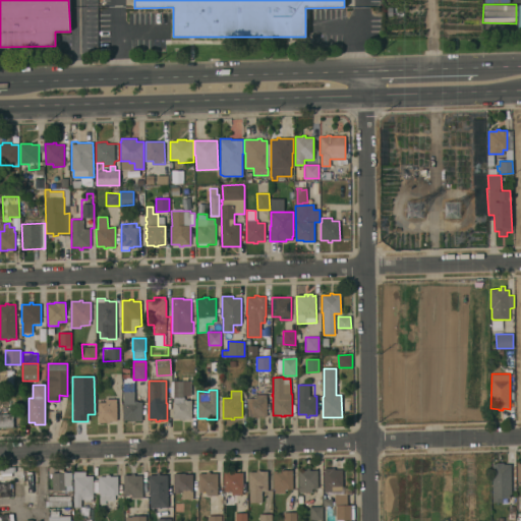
[(134,392),(134,402),(141,402),(141,421),(130,421),(130,420),(123,420),(123,392),(134,392)]
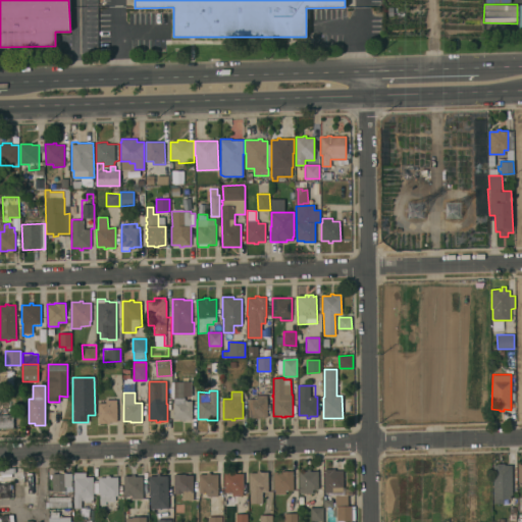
[(256,399),(256,395),(266,395),(266,400),(267,400),(267,417),(259,417),(259,418),(249,418),(249,399),(256,399)]
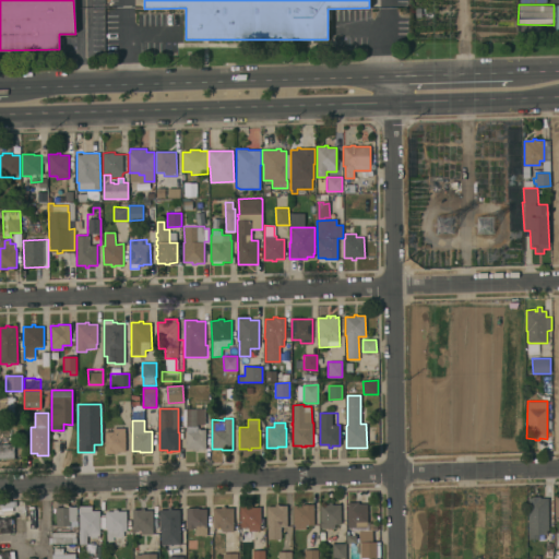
[(198,425),(198,429),(206,429),(206,449),(198,449),(198,451),(194,451),(194,450),(186,449),(186,425),(198,425)]
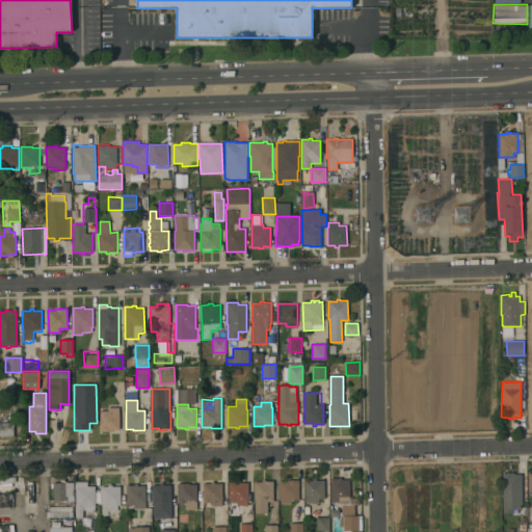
[(120,407),(120,430),(111,430),(111,432),(100,431),(100,410),(108,410),(108,407),(120,407)]
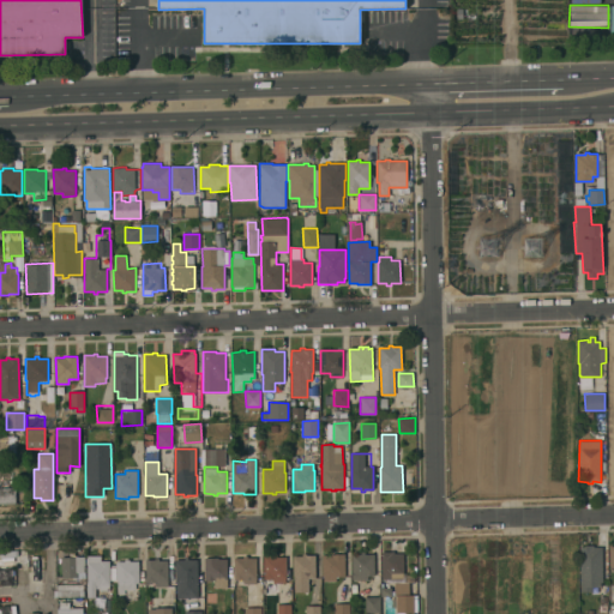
[(0,488),(16,488),(16,504),(0,504),(0,488)]
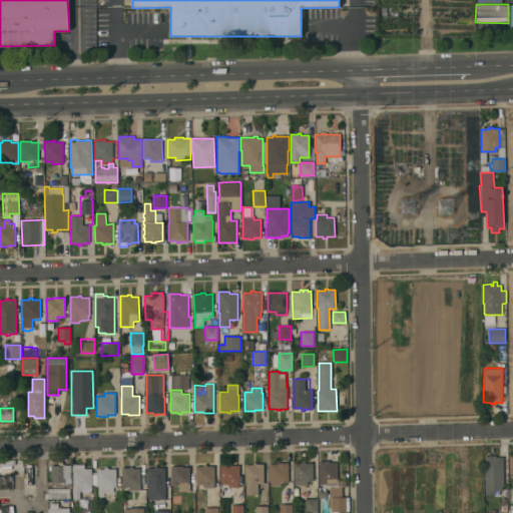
[(503,491),(494,491),(494,495),(485,495),(485,456),(496,456),(496,457),(503,457),(503,491)]
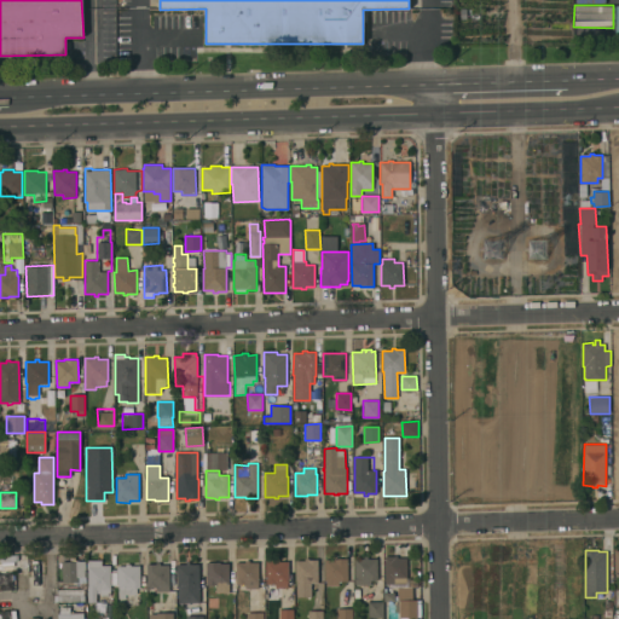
[(42,560),(42,570),(38,570),(38,583),(32,583),(30,555),(36,554),(36,561),(42,560)]
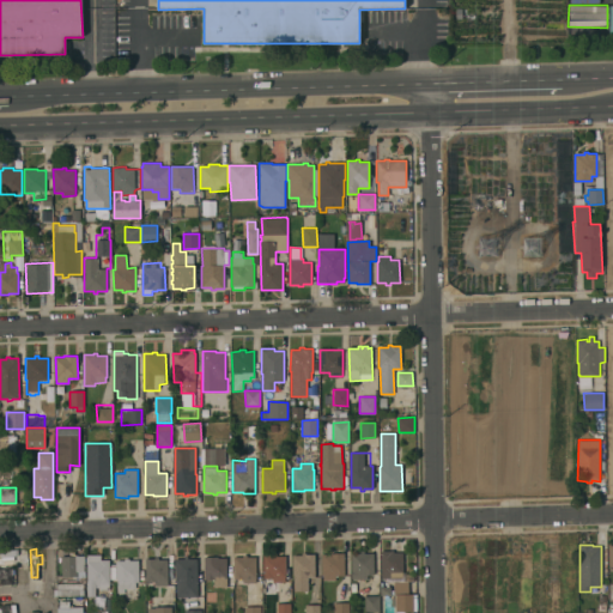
[(0,564),(17,564),(17,550),(0,550),(0,564)]
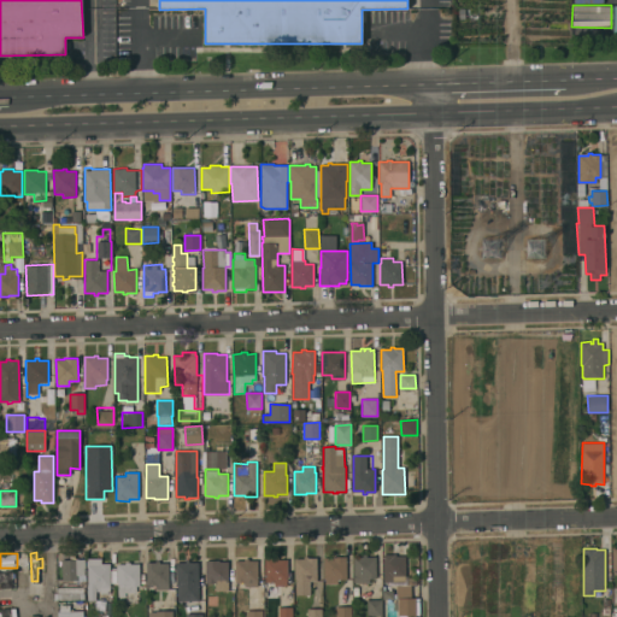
[(393,554),(393,553),(395,553),(397,556),(405,556),(406,577),(417,577),(417,585),(411,585),(411,598),(416,598),(416,616),(398,616),(398,599),(397,599),(397,582),(383,582),(383,554),(393,554)]
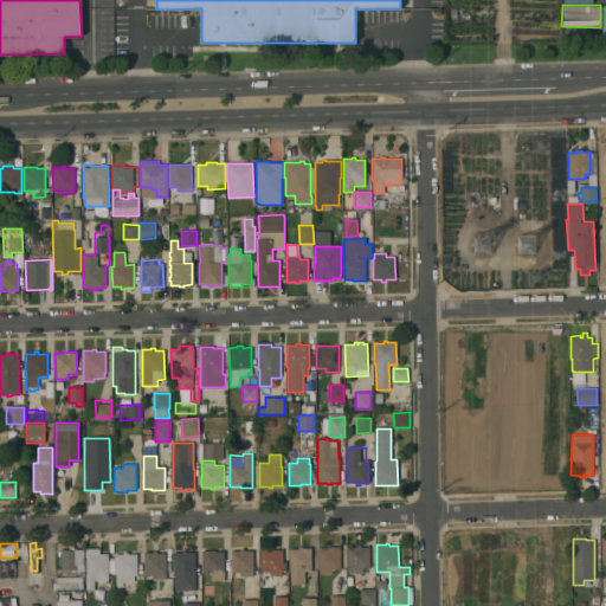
[(69,550),(69,546),(73,546),(75,549),(84,549),(84,559),(83,559),(83,565),(77,565),(77,569),(76,569),(76,572),(72,572),(72,569),(60,569),(60,550),(69,550)]
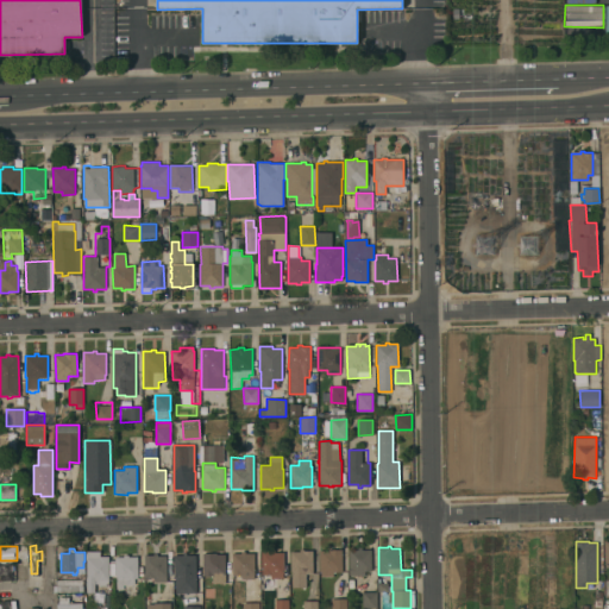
[(284,573),(283,573),(283,578),(271,578),(270,575),(262,575),(262,551),(270,551),(270,550),(275,550),(275,553),(283,552),(284,573)]
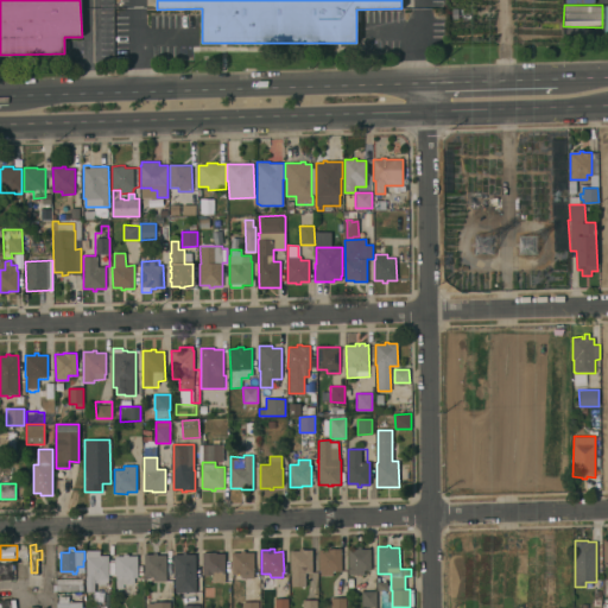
[(299,550),(299,549),(303,549),(303,550),(312,550),(312,572),(305,572),(305,586),(291,586),(291,570),(290,570),(290,550),(299,550)]
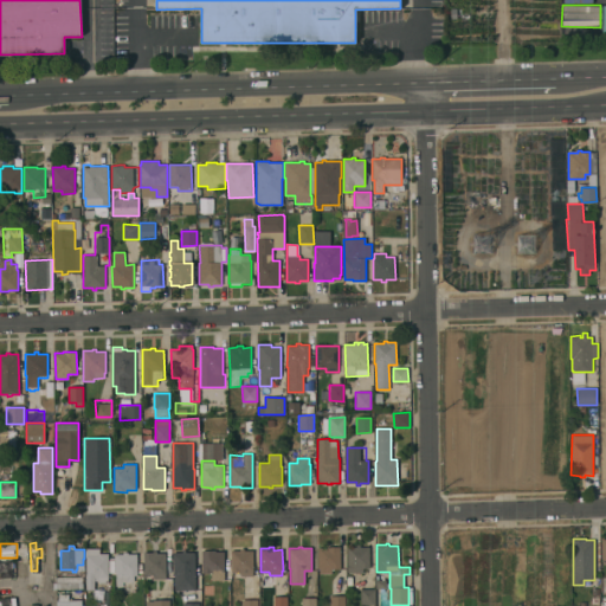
[(328,548),(328,547),(341,547),(341,569),(331,569),(331,573),(320,573),(320,568),(318,568),(318,548),(328,548)]
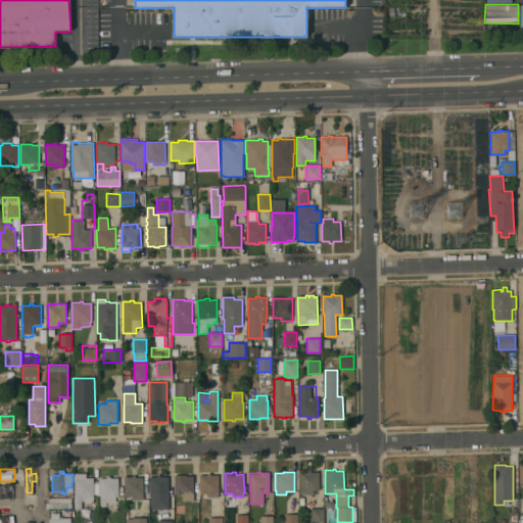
[(319,472),(319,490),(313,490),(313,494),(300,494),(300,489),(299,489),(299,472),(319,472)]
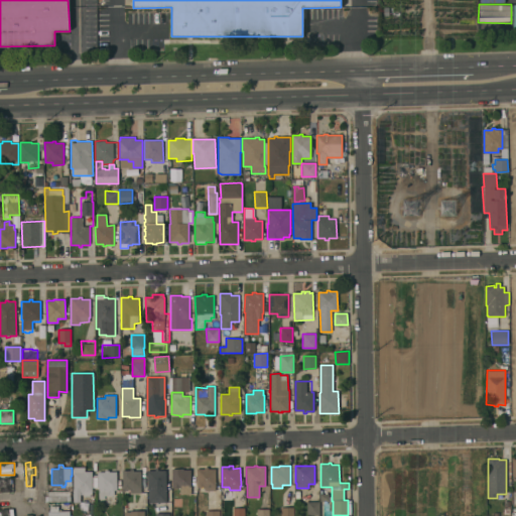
[(85,467),(85,472),(92,472),(92,496),(84,496),(84,495),(80,495),(81,502),(73,502),(73,489),(74,489),(74,467),(85,467)]
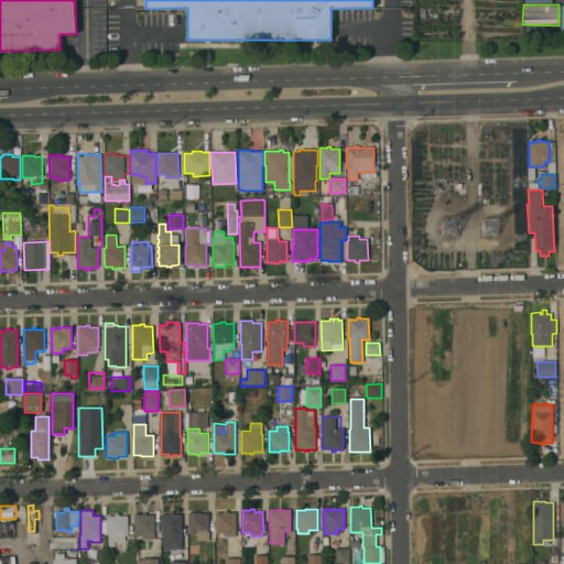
[(224,512),(224,511),(228,511),(228,512),(236,512),(236,531),(236,537),(224,537),(224,532),(215,532),(215,512),(224,512)]
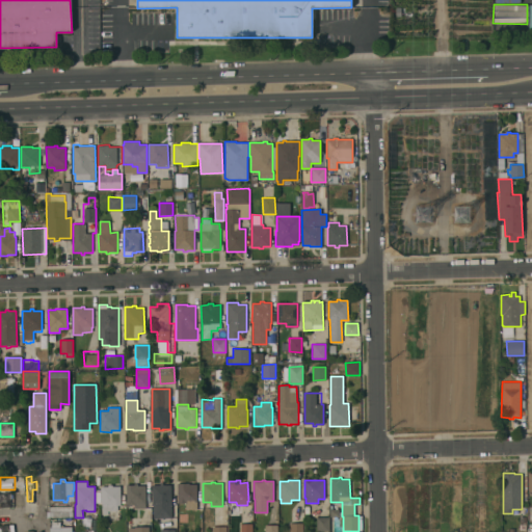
[(134,484),(134,483),(138,483),(138,485),(145,485),(145,503),(145,504),(145,508),(134,508),(134,505),(127,505),(127,485),(134,484)]
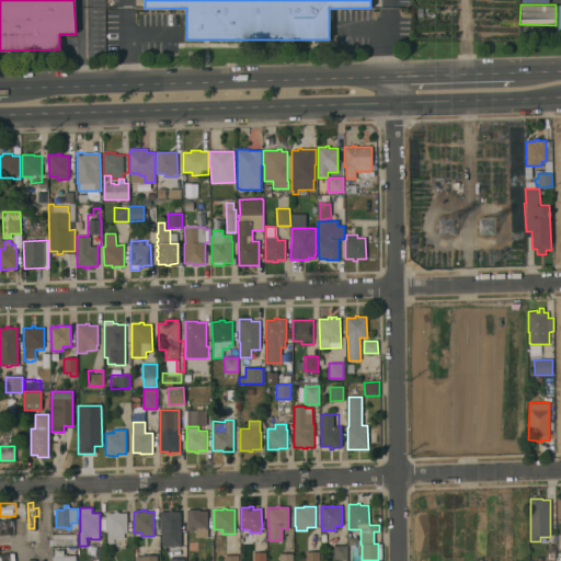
[(169,512),(169,510),(172,510),(172,512),(181,512),(181,547),(161,547),(161,533),(160,531),(160,512),(169,512)]
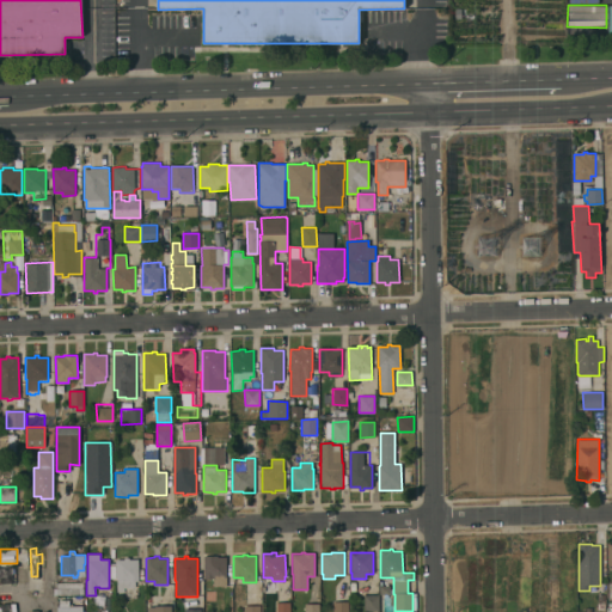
[(218,556),(218,557),(226,557),(227,577),(226,577),(226,582),(214,583),(214,579),(204,579),(204,556),(218,556)]
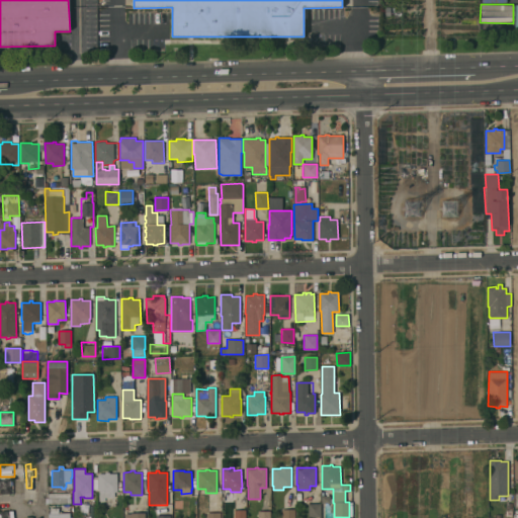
[(105,473),(105,472),(109,472),(109,473),(117,473),(117,492),(114,492),(114,497),(105,498),(105,501),(99,501),(99,492),(98,492),(98,473),(105,473)]
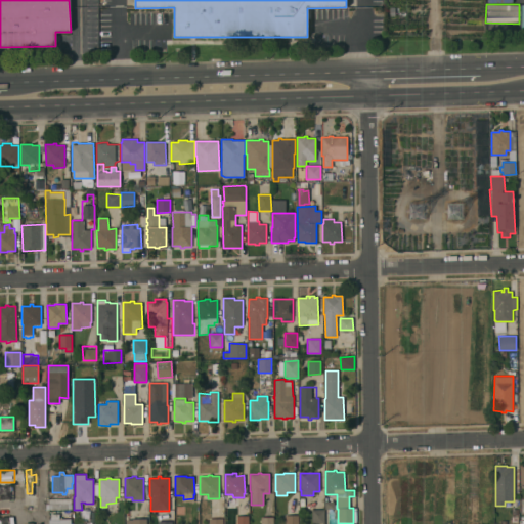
[(0,486),(12,486),(12,490),(11,490),(11,496),(10,496),(10,499),(0,499),(0,486)]
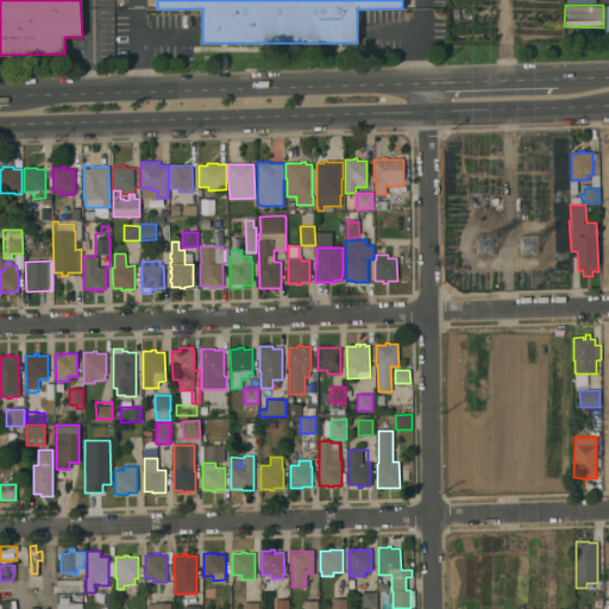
[(82,579),(82,585),(83,585),(83,591),(56,592),(56,586),(56,585),(56,579),(82,579)]
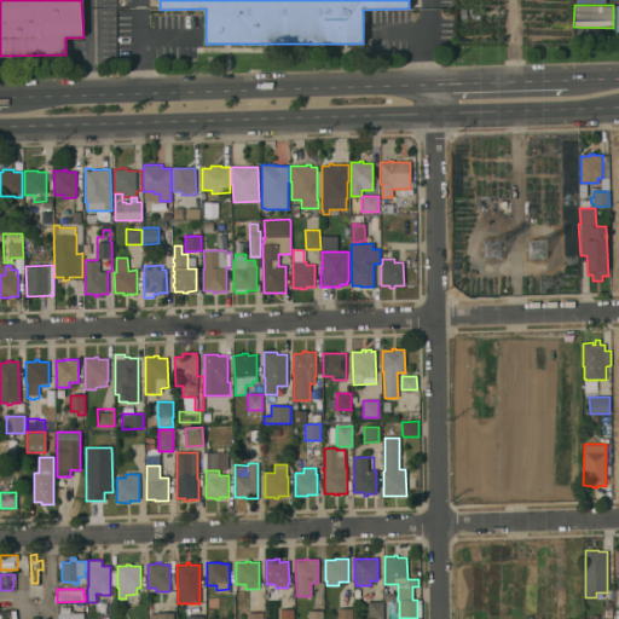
[(383,602),(383,618),(369,618),(369,602),(383,602)]
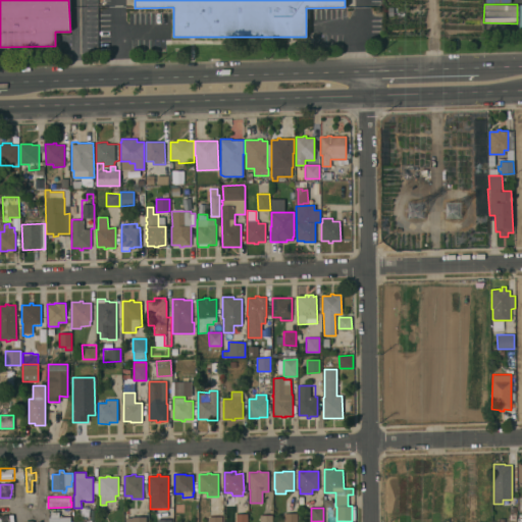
[(68,512),(68,516),(70,516),(70,521),(49,521),(49,517),(50,517),(50,512),(68,512)]
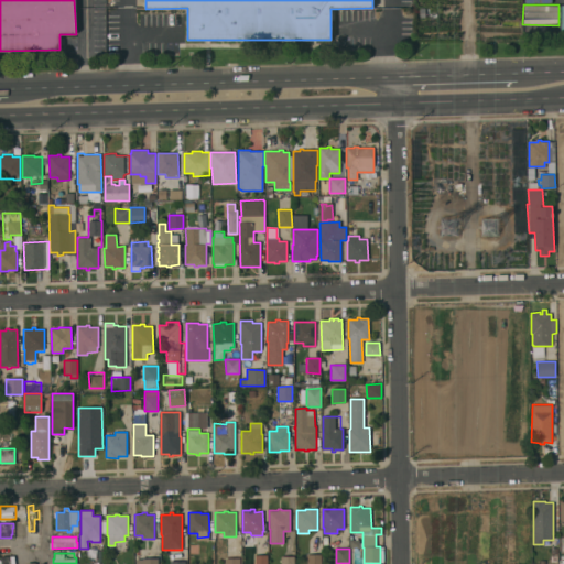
[(322,554),(322,563),(307,563),(307,554),(322,554)]
